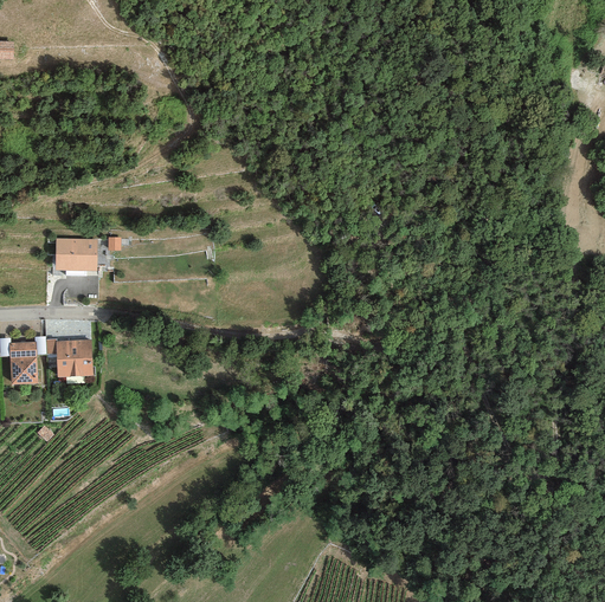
[(14,40),(0,39),(0,58),(14,59),(14,40)]
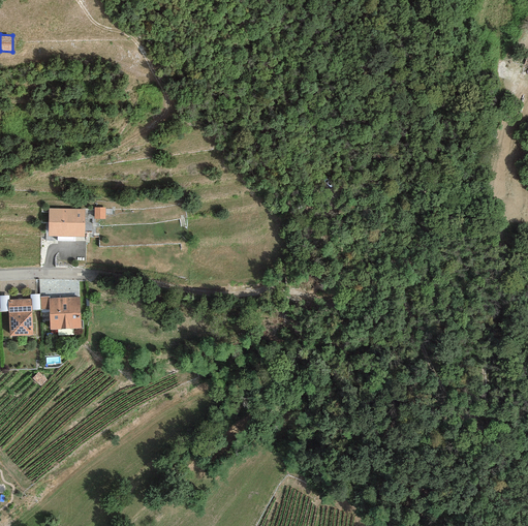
[(110,207),(95,206),(94,219),(109,220),(110,207)]
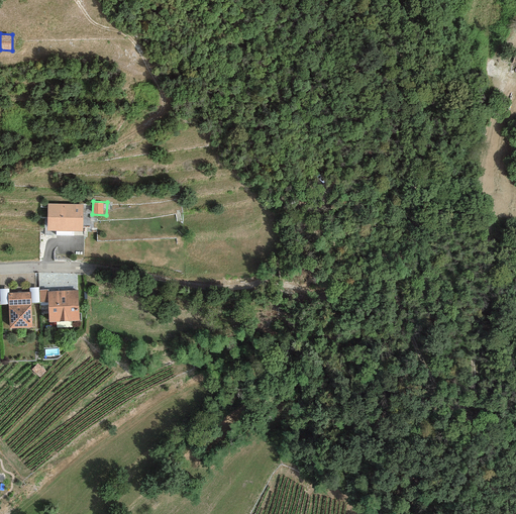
[(83,204),(47,203),(47,229),(83,230),(83,204)]
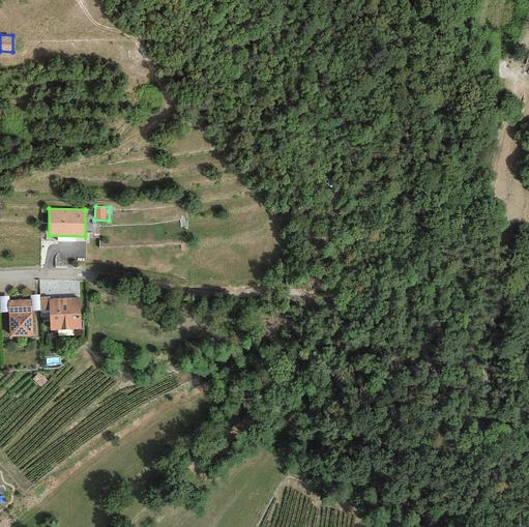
[(81,298),(49,298),(50,329),(82,328),(81,298)]
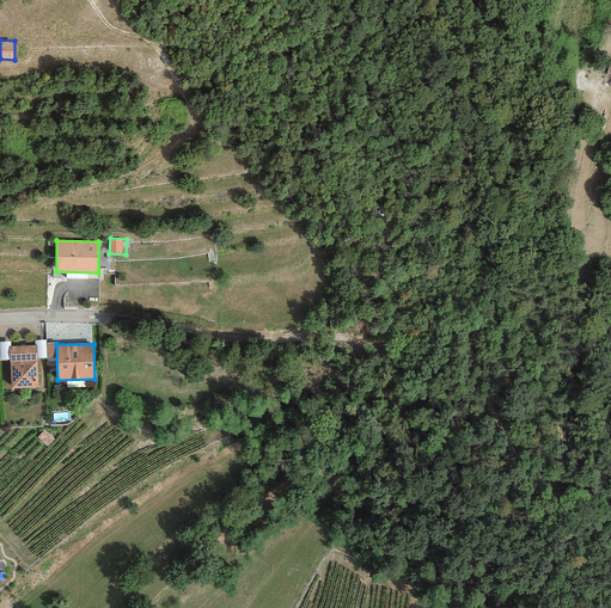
[(37,345),(8,347),(11,387),(38,386),(37,345)]
